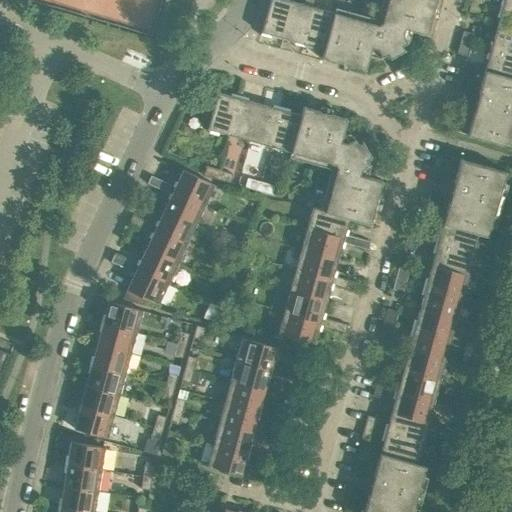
[(288,0),(269,0),(260,33),(323,50),(320,58),(364,70),(368,55),(379,58),(408,41),(411,30),(426,35),(436,0),(386,0),(381,22),(377,25),(377,24),(288,0)]
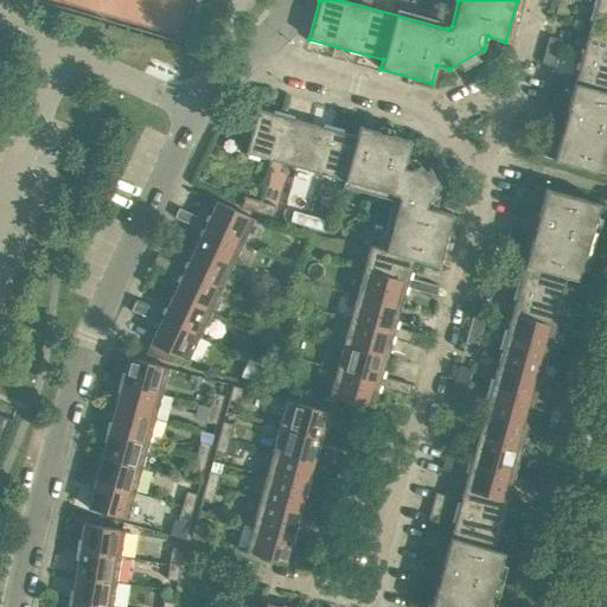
[(606,0),(596,0),(594,11),(574,84),(567,110),(588,116),(587,121),(585,121),(583,125),(587,126),(586,131),(582,129),(581,134),(583,134),(582,139),(560,133),(553,160),(606,176),(606,174),(606,0)]
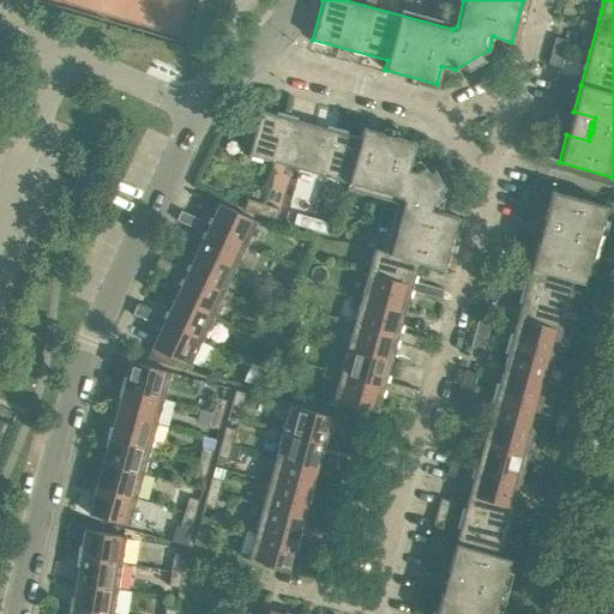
[(578,5),(565,1),(561,14),(575,18),(578,5)]
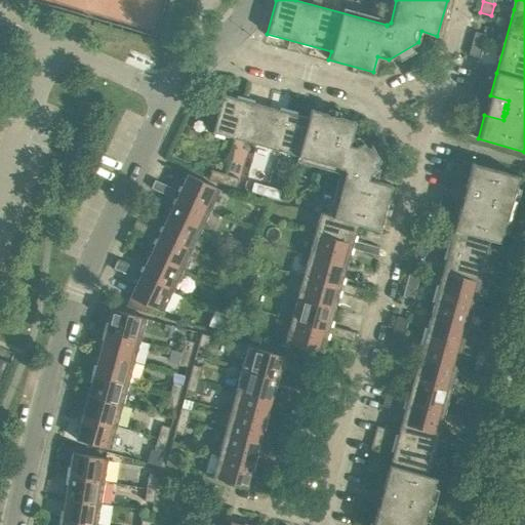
[(475,32),(472,43),(482,46),(485,35),(475,32)]
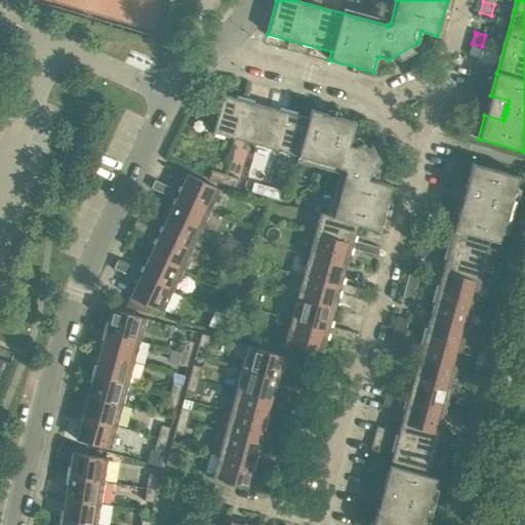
[(482,46),(472,43),(469,55),(479,58),(482,46)]
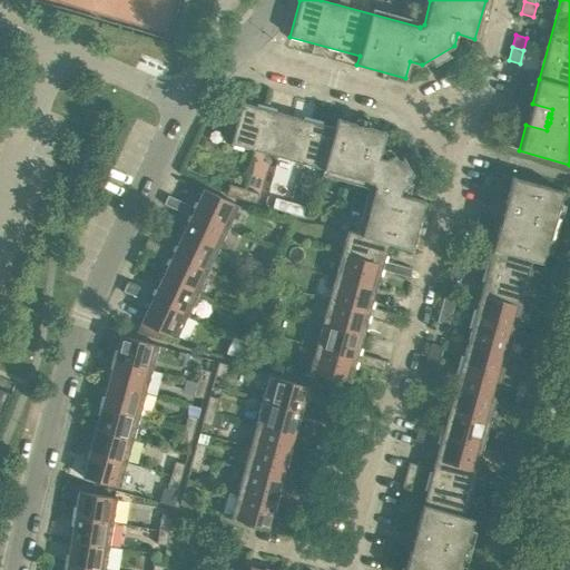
[(411,185),(396,158),(393,153),(381,149),(385,131),(336,118),(334,128),(242,102),(229,144),(372,183),(374,187),(361,234),(347,231),(308,371),(350,383),(355,363),(370,367),(372,357),(359,354),(369,316),(382,321),(385,312),(371,307),(381,271),(395,274),(397,265),(383,262),(389,244),(412,251),(425,202),(408,197),(411,185)]
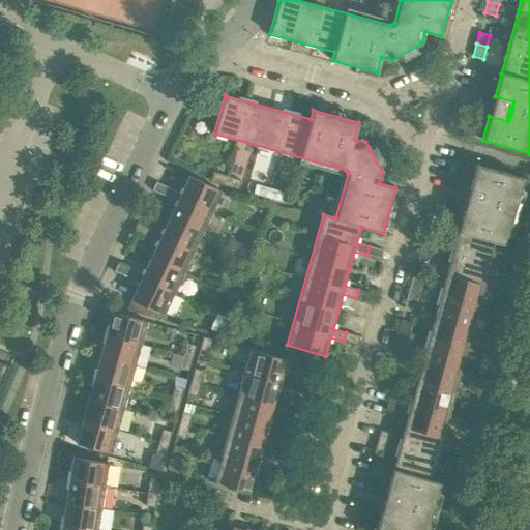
[(432,479),(496,243),(504,245),(523,178),(475,165),(469,189),(489,195),(488,198),(486,198),(484,202),(487,202),(486,206),(483,205),(482,209),(484,210),(483,213),(464,208),(458,231),(392,469),(386,493),(406,498),(405,502),(403,501),(402,505),(404,506),(403,509),(401,509),(400,512),(402,513),(401,518),(381,511),(375,529),(427,529),(440,481),(432,479)]
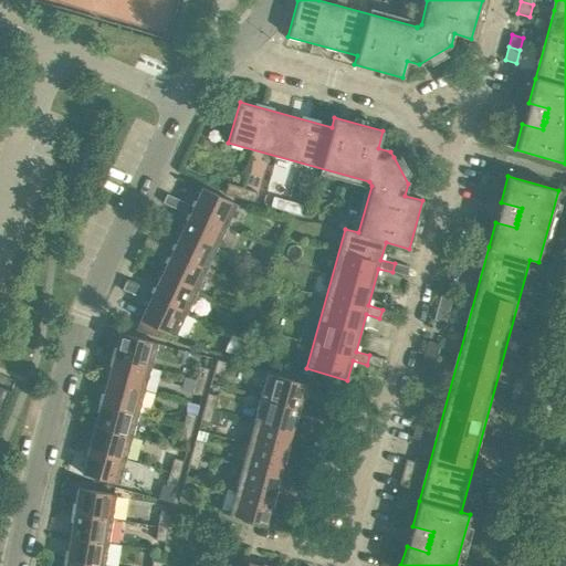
[(224,195),(239,198),(242,189),(227,185),(224,195)]
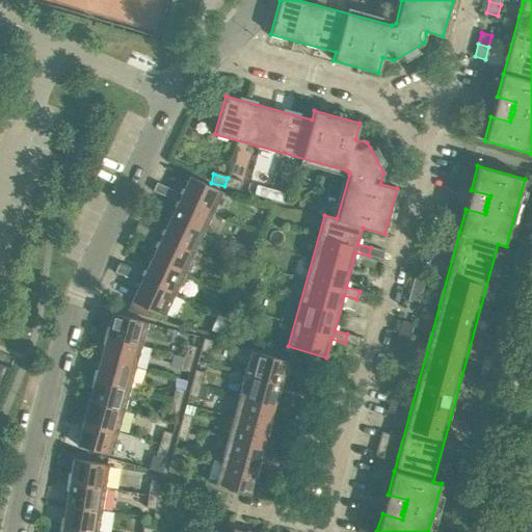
[(165,196),(177,203),(179,198),(212,214),(222,192),(189,177),(181,194),(168,188),(165,196)]
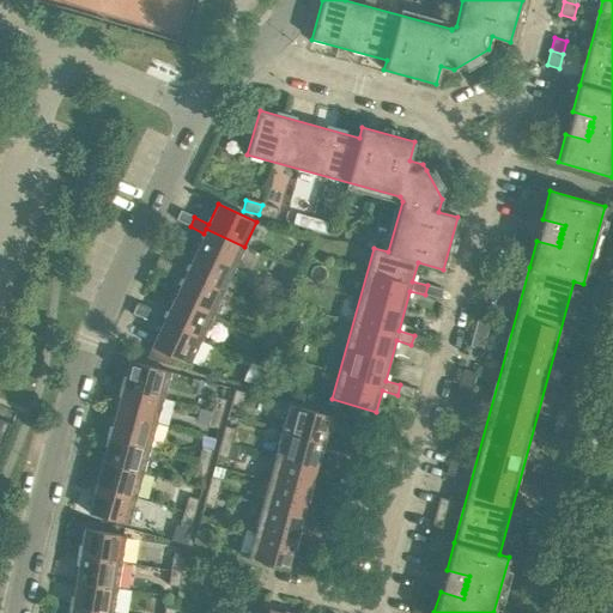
[(262,205),(259,214),(275,219),(278,208),(262,205)]
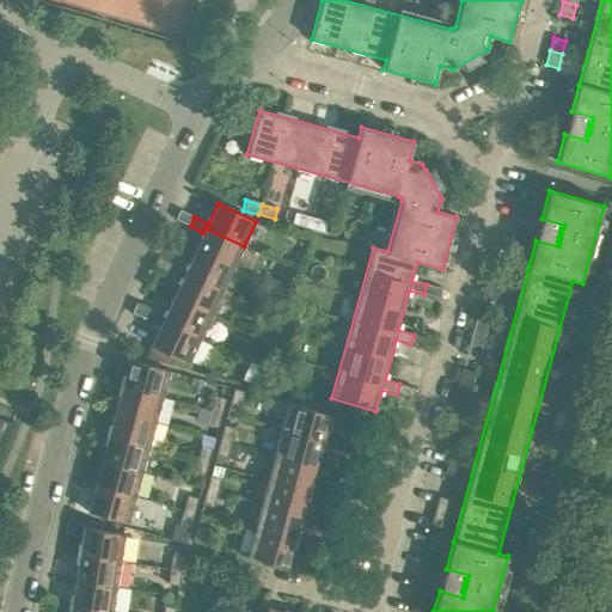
[(194,216),(179,210),(176,219),(190,226),(194,216)]
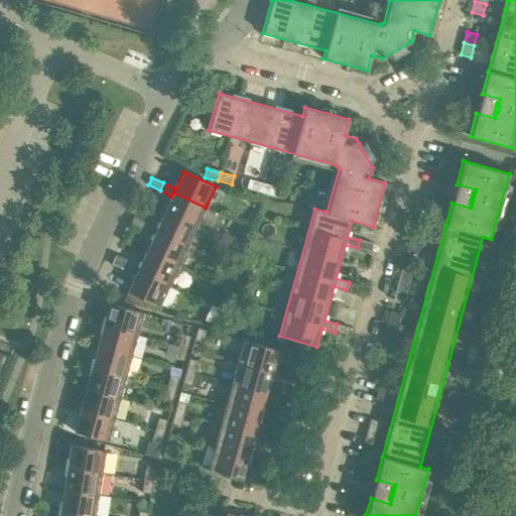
[(246,188),(260,192),(262,183),(249,179),(246,188)]
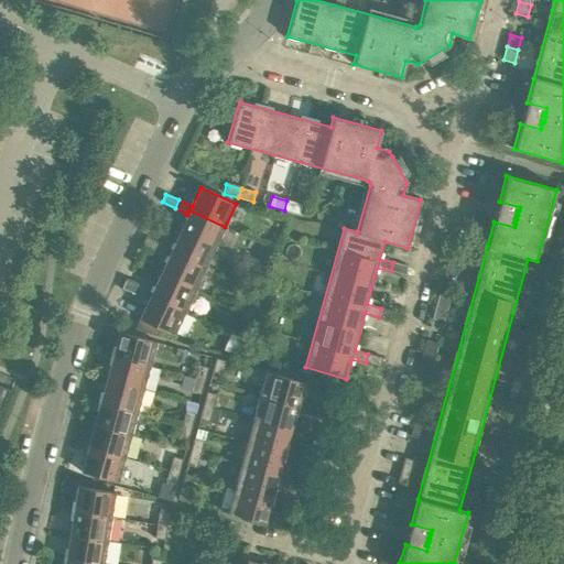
[(286,201),(284,210),(299,214),(302,205),(286,201)]
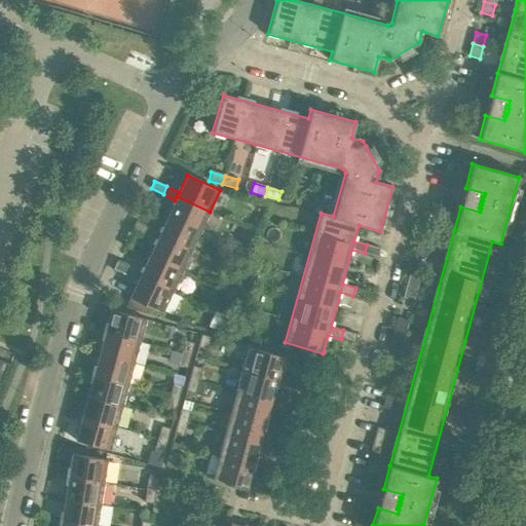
[(177,196),(175,200),(167,216),(200,231),(210,212),(177,196)]
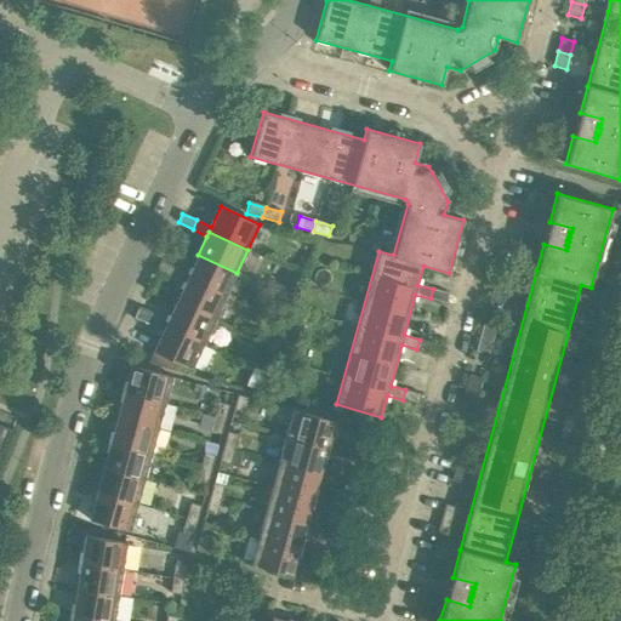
[(170,277),(184,284),(187,279),(226,297),(237,273),(198,255),(189,274),(175,267),(170,277)]
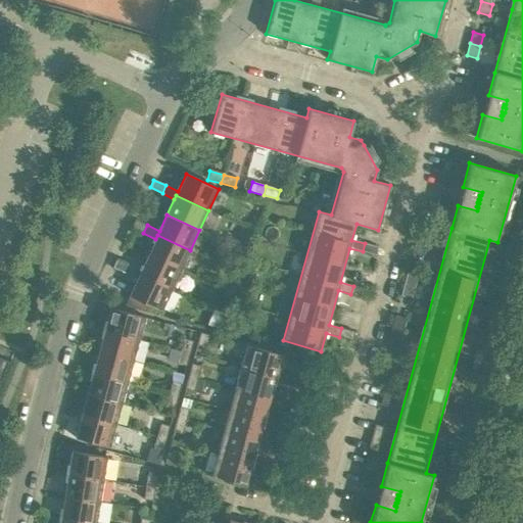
[(131,228),(143,233),(147,225),(135,220),(131,228)]
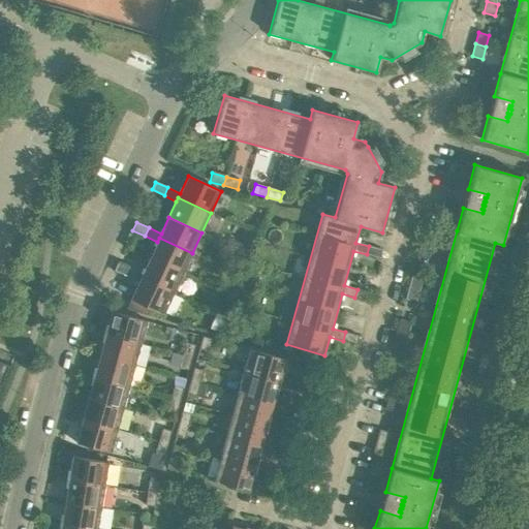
[(250,230),(247,238),(257,242),(260,236),(250,230)]
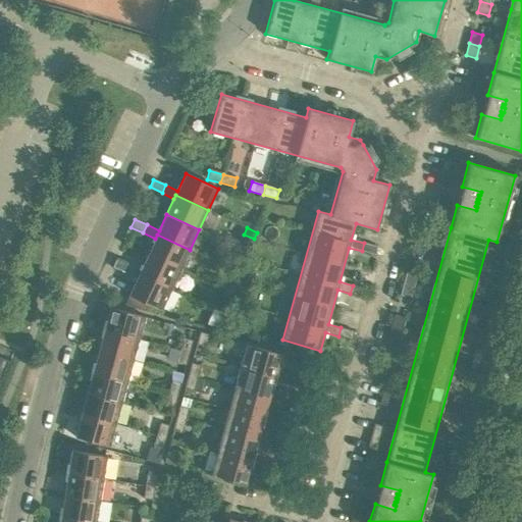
[(417,230),(414,242),(425,244),(428,232),(424,231),(417,230)]
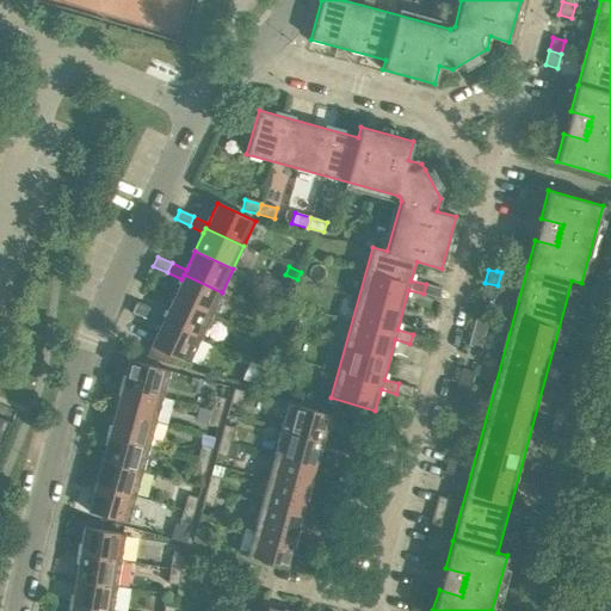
[(184,275),(181,279),(173,297),(211,315),(222,292),(184,275)]
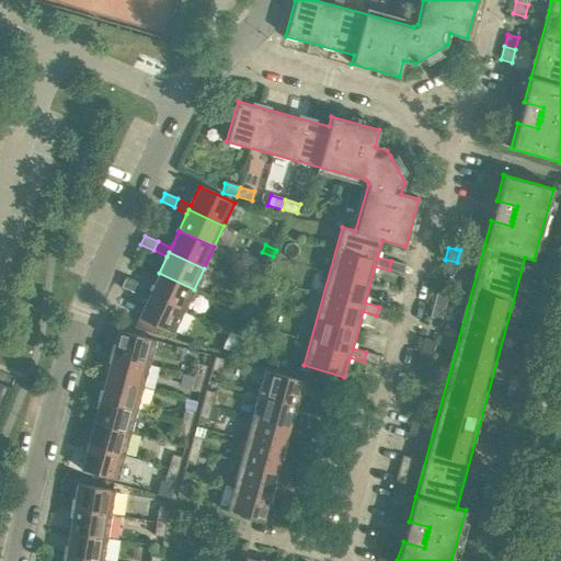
[(457,262),(445,260),(442,272),(453,274),(454,275),(457,262)]
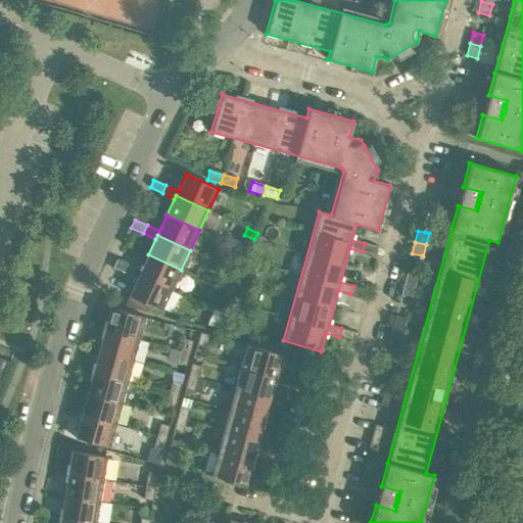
[(365,243),(363,251),(375,255),(378,246),(365,243)]
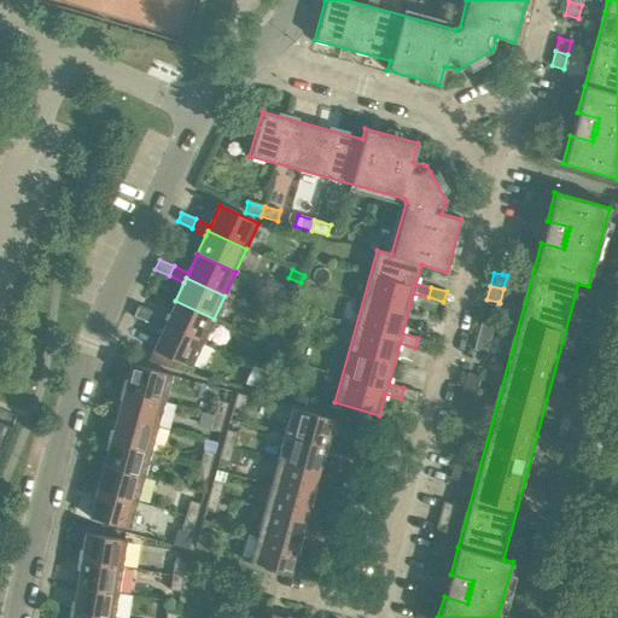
[(147,322),(162,330),(164,325),(203,343),(214,319),(175,301),(167,320),(152,313),(147,322)]
